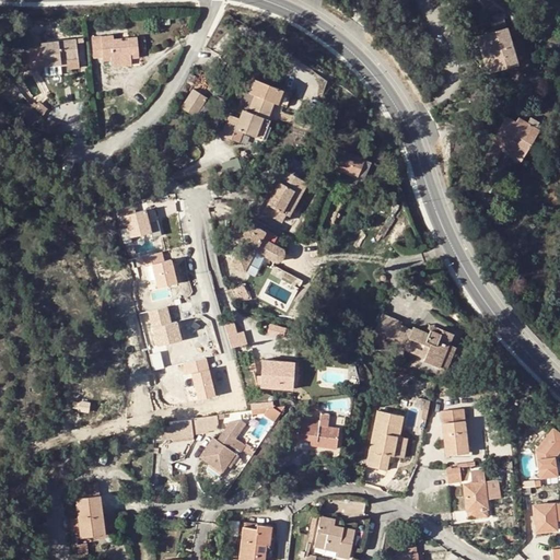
[(501,13),(491,16),(496,31),(482,35),(493,71),(516,63),(501,13)]
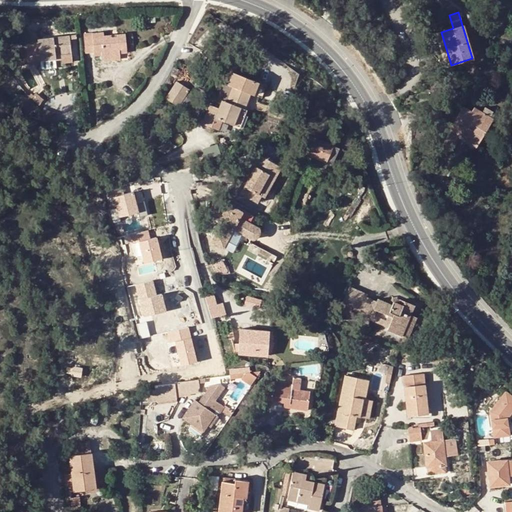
[(451,65),(441,32),(435,33),(445,67),(451,65)]
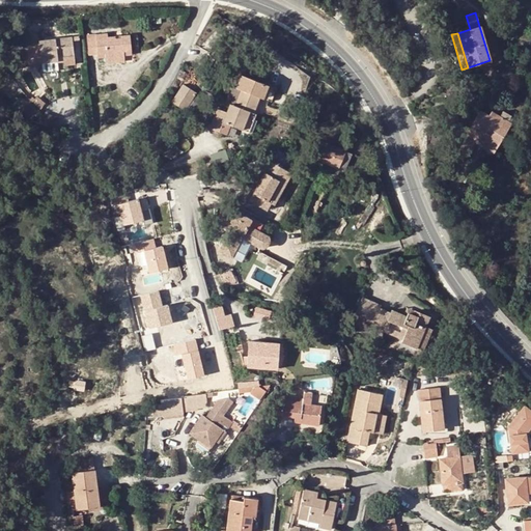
[(99,59),(106,58),(124,56),(124,52),(132,51),(131,36),(122,36),(122,38),(115,38),(115,36),(108,37),(108,34),(88,35),(89,55),(98,55),(99,59)]
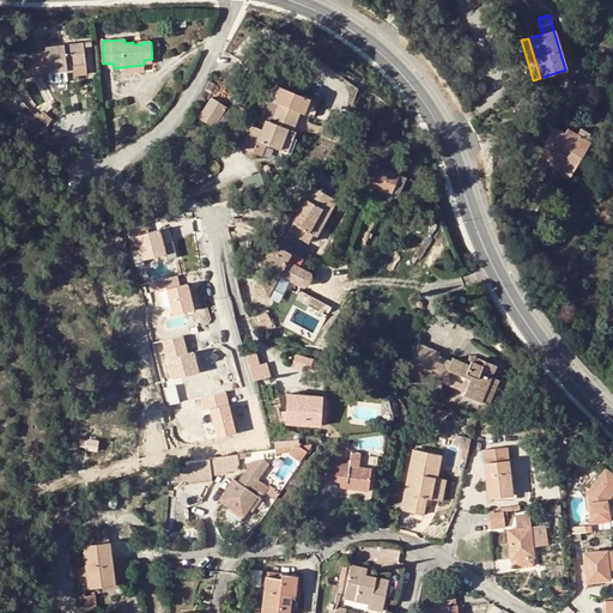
[(90,42),(43,46),(46,72),(65,70),(64,64),(72,64),(73,74),(92,73),(91,62),(90,42)]
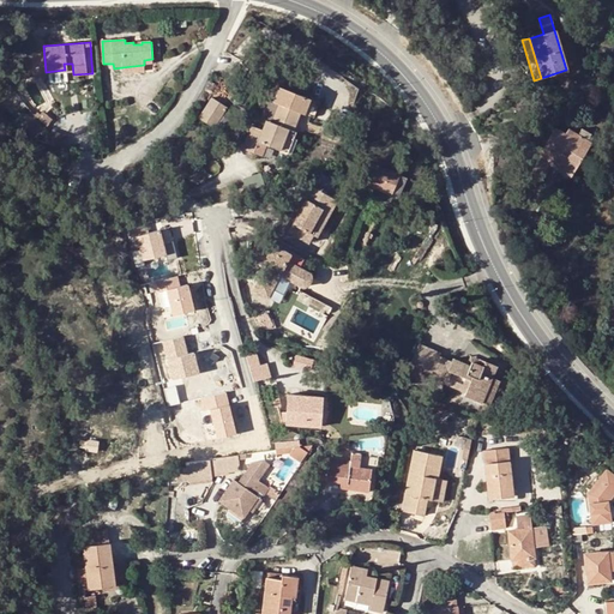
[(30,56),(11,60),(12,67),(31,62),(30,56)]
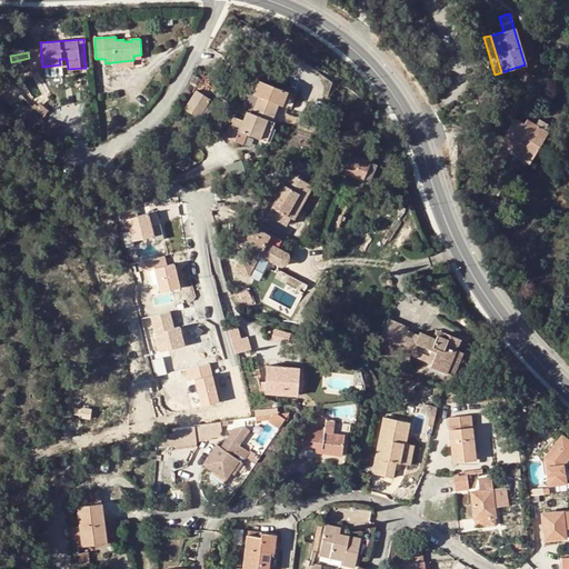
[(29,58),(11,62),(12,71),(30,67),(29,58)]
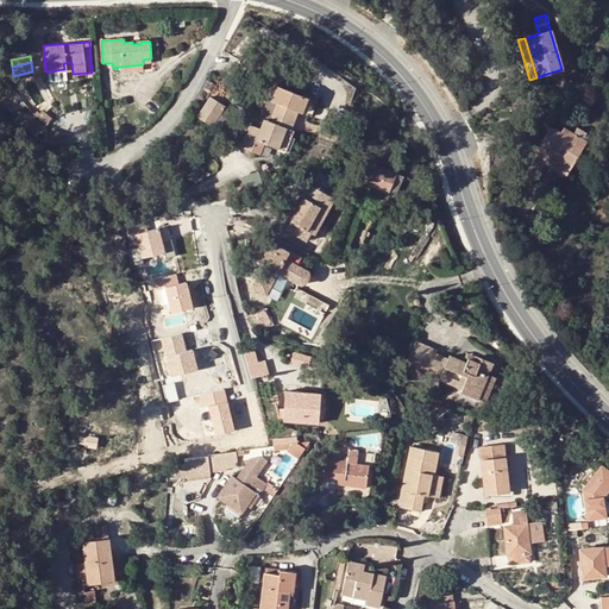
[(277,86),(271,101),(276,104),(270,120),(287,127),(292,129),(297,112),(312,117),(318,102),(277,86)]
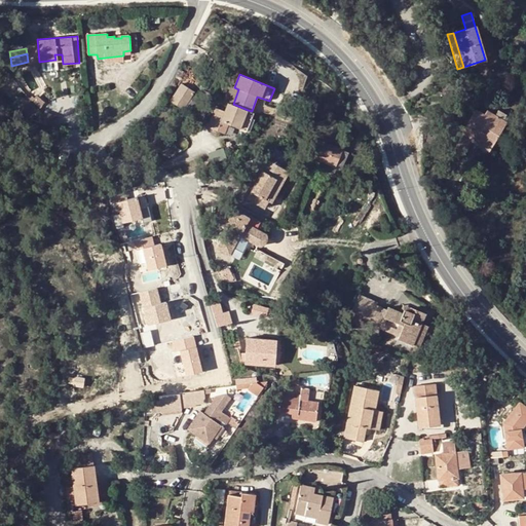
[(194,92),(181,83),(171,101),(190,113),(196,104),(190,100),(194,92)]
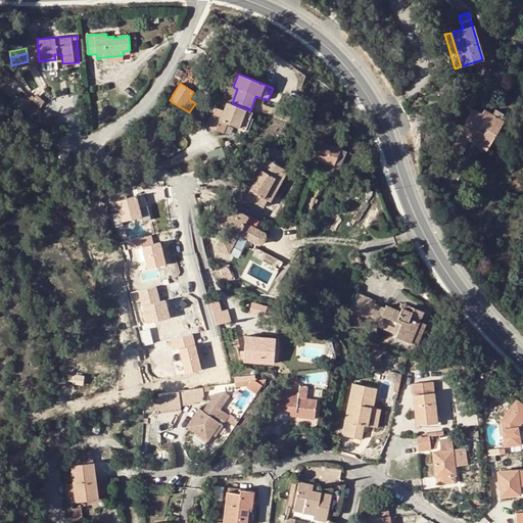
[(237,89),(233,87),(230,86),(224,101),(227,102),(232,103),(237,89)]
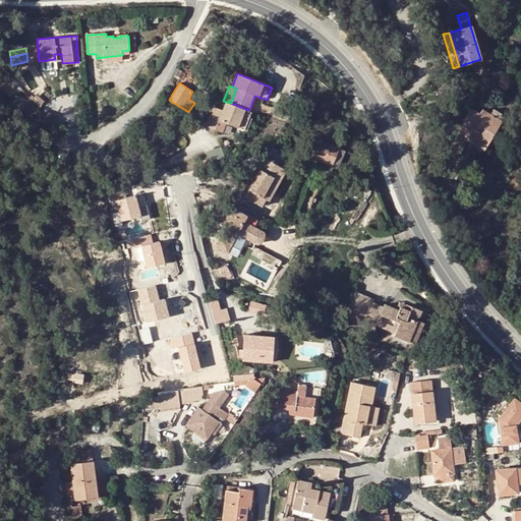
[(31,94),(29,95),(37,107),(42,104),(36,97),(34,98),(31,94)]
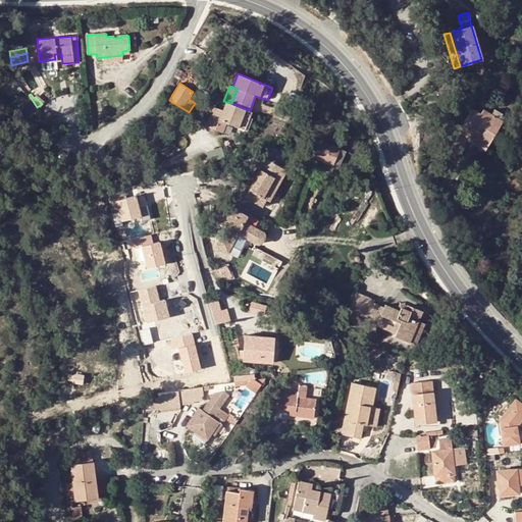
[(223,110),(215,107),(208,125),(216,128),(220,119),(239,127),(246,109),(231,103),(226,102),(223,110)]
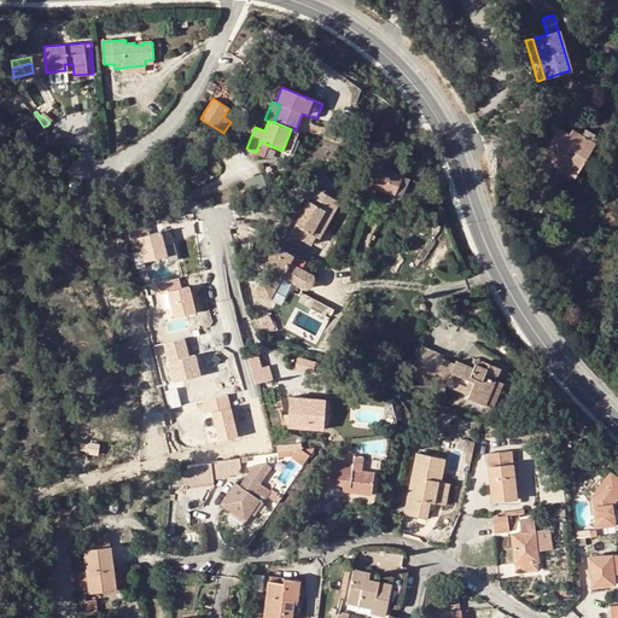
[(530,140),(529,127),(511,128),(512,141),(530,140)]
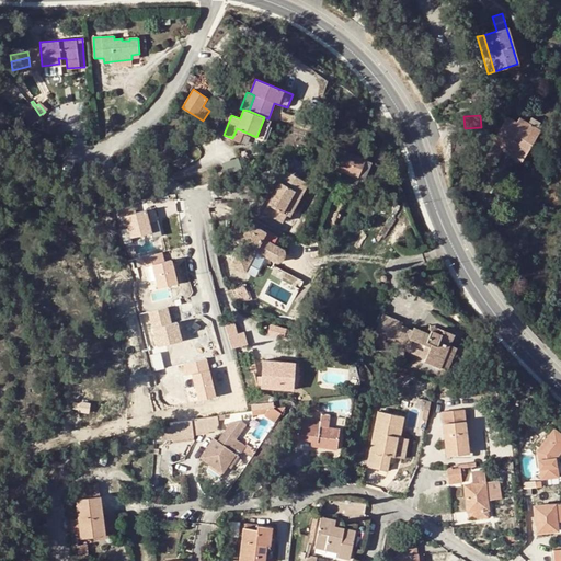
[(264,117),(256,137),(263,139),(271,119),(268,118),(264,117)]
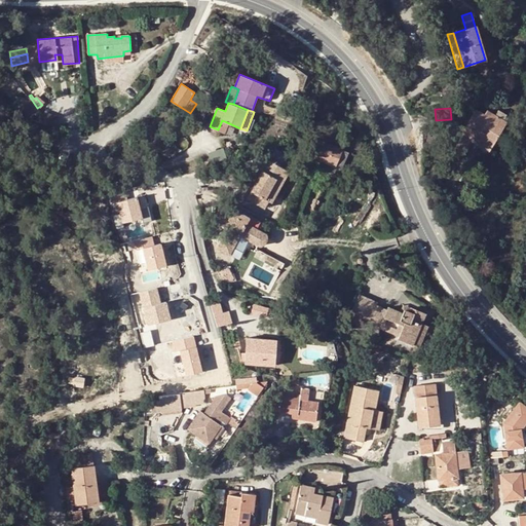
[(484,114),(479,111),(451,158),(459,163),(473,142),(488,150),(505,120),(503,119),(505,114),(497,110),(495,115),(486,110),(484,114)]
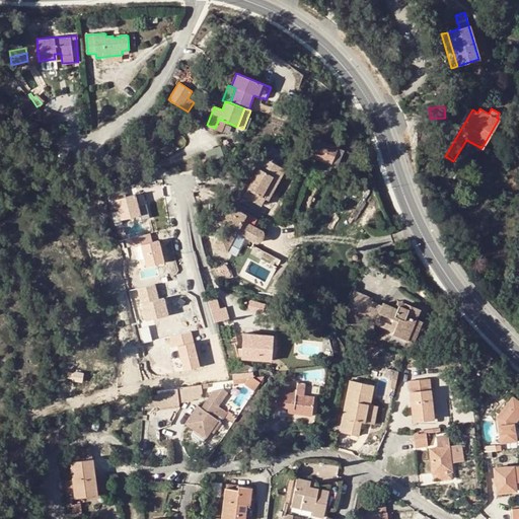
[(227,123),(219,119),(215,128),(223,132),(227,123)]
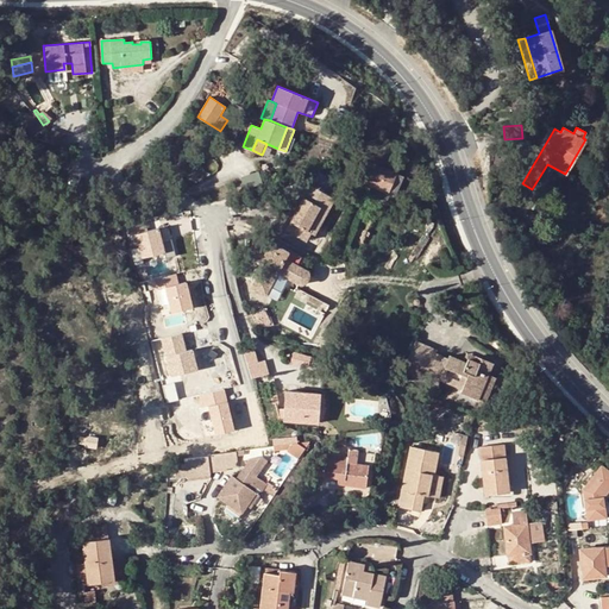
[(502,146),(493,148),(494,163),(501,164),(509,151),(502,146)]
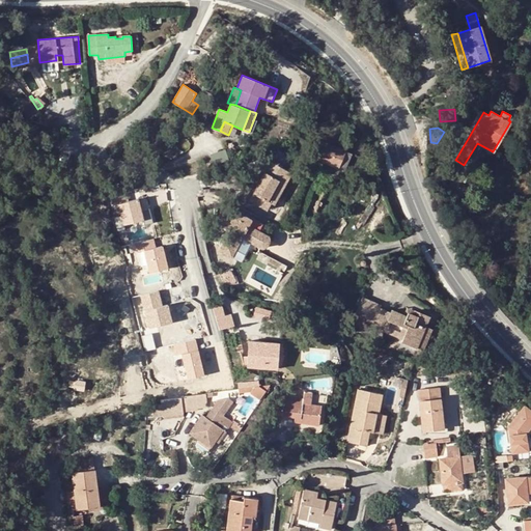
[(351,154),(320,141),(314,159),(344,171),(351,154)]
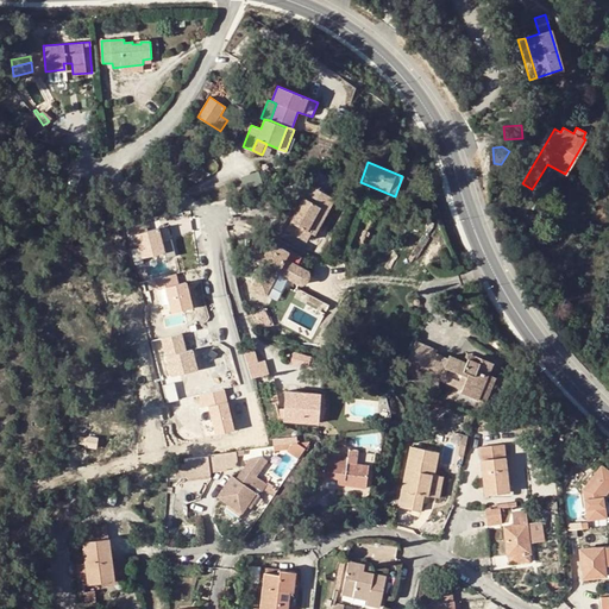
[(330,196),(306,183),(299,196),(302,199),(290,221),(287,220),(282,230),(305,242),(309,232),(306,230),(318,207),(322,209),(330,196)]
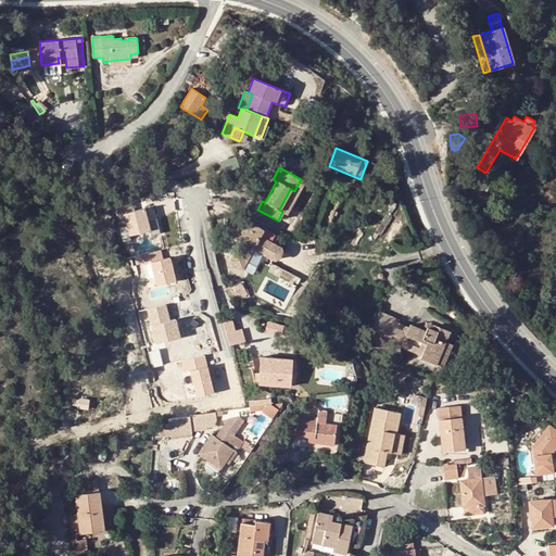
[(276,181),(273,179),(262,201),(265,202),(276,181)]
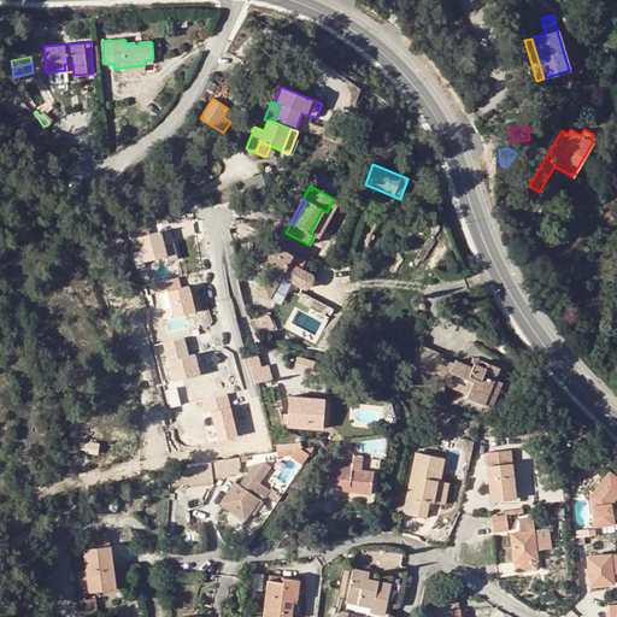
[(338,201),(334,199),(327,212),(322,210),(310,233),(313,235),(318,238),(338,201)]
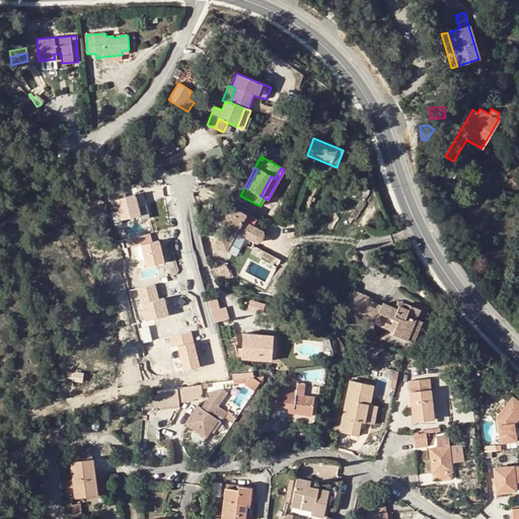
[(118,219),(149,216),(147,204),(137,205),(136,195),(116,197),(118,219)]
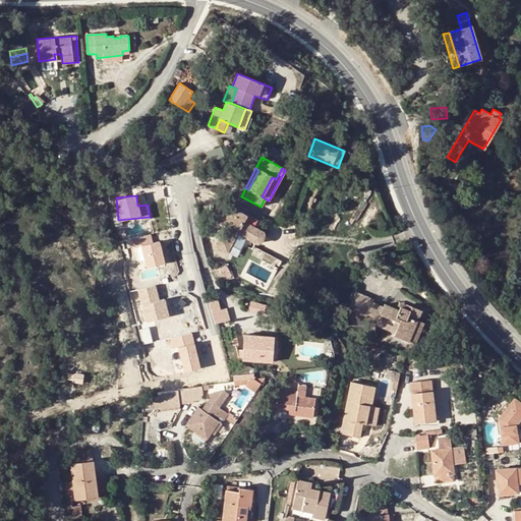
[(227,217),(223,226),(226,227),(215,246),(227,252),(237,233),(257,244),(257,243),(258,243),(259,243),(259,242),(261,242),(261,241),(262,241),(262,240),(263,240),(263,239),(263,238),(264,238),(264,237),(264,236),(264,235),(264,234),(264,233),(264,232),(256,229),(243,222),(246,216),(228,207),(224,216),(227,217)]
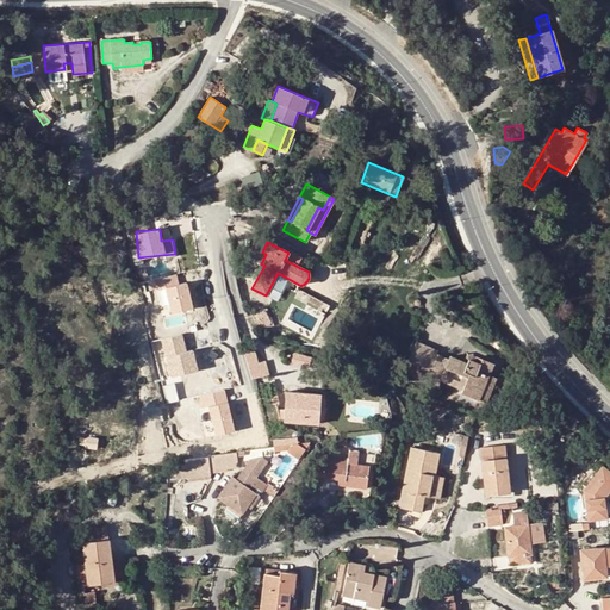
[(304,261),(288,253),(285,260),(300,268),(304,261)]
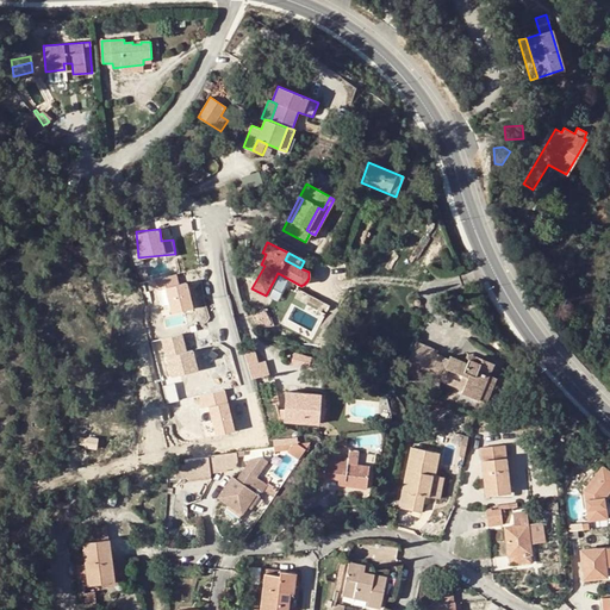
[(178,274),(155,277),(161,315),(192,310),(188,281),(179,282),(178,274)]
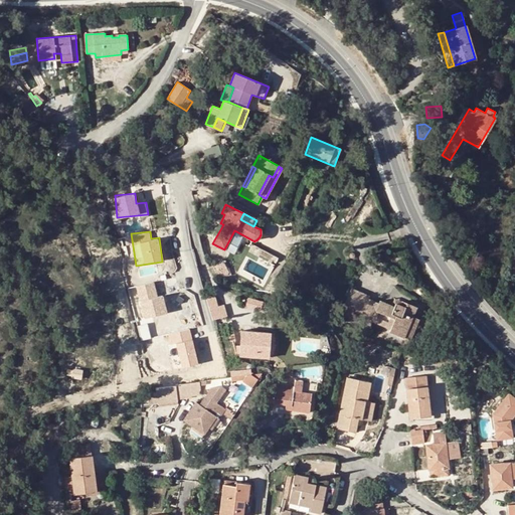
[(145,319),(167,313),(162,294),(159,295),(155,281),(136,286),(145,319)]
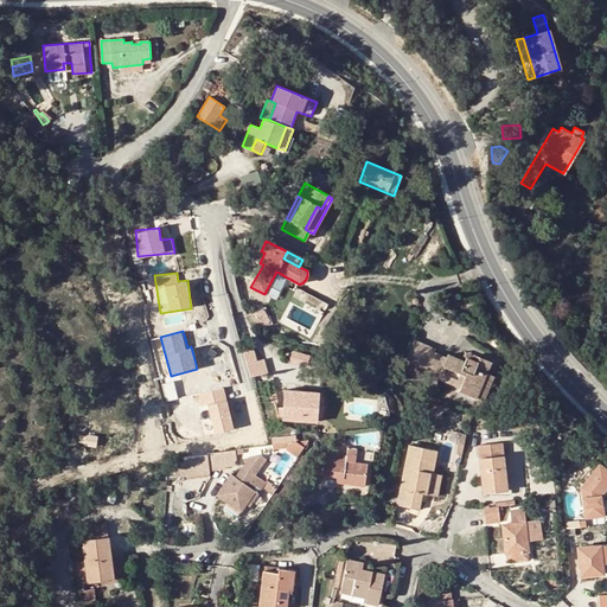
[(254,351),(244,353),(251,379),(266,376),(263,363),(256,364),(254,351)]
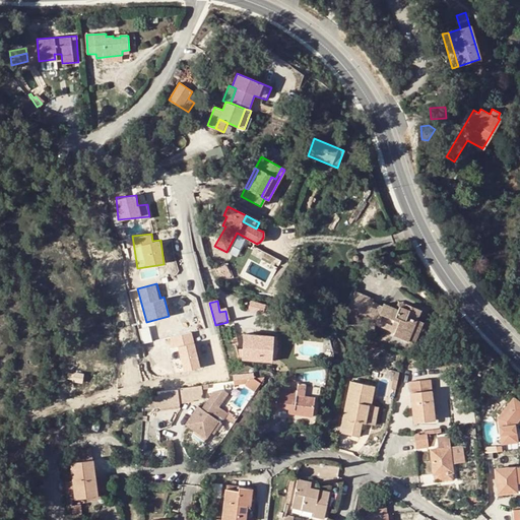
[(251,302),(250,307),(262,311),(264,305),(251,302)]
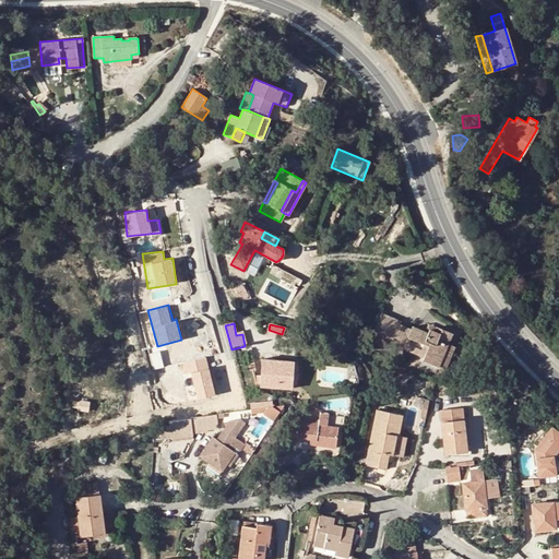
[(428,324),(426,331),(432,334),(436,326),(428,324)]
